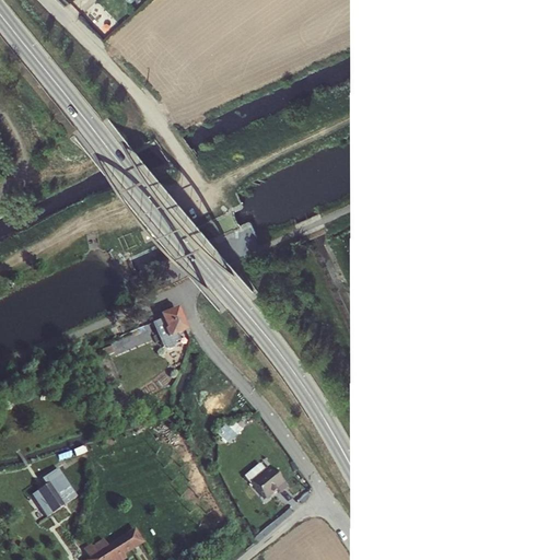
[(179,307),(152,319),(165,350),(179,343),(176,337),(190,330),(179,307)]
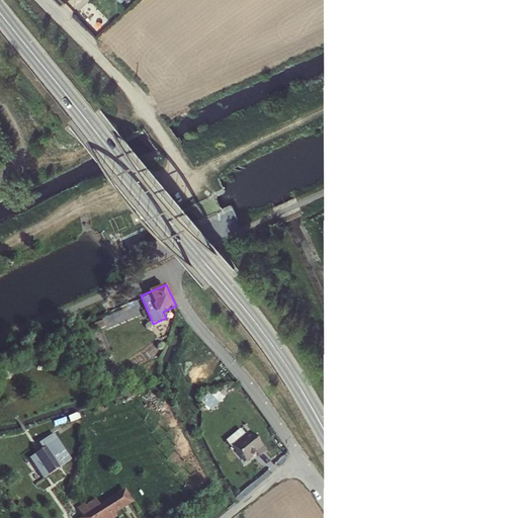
[(212,410),(225,397),(216,387),(203,401),(212,410)]
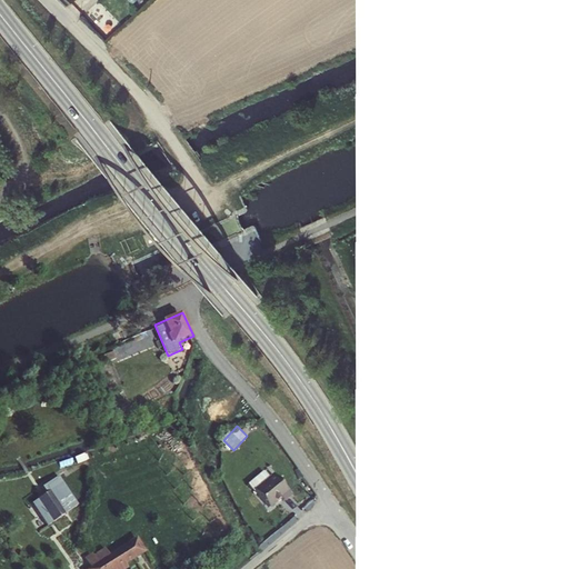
[(248,483),(272,510),(292,491),(276,472),(271,477),(265,469),(248,483)]
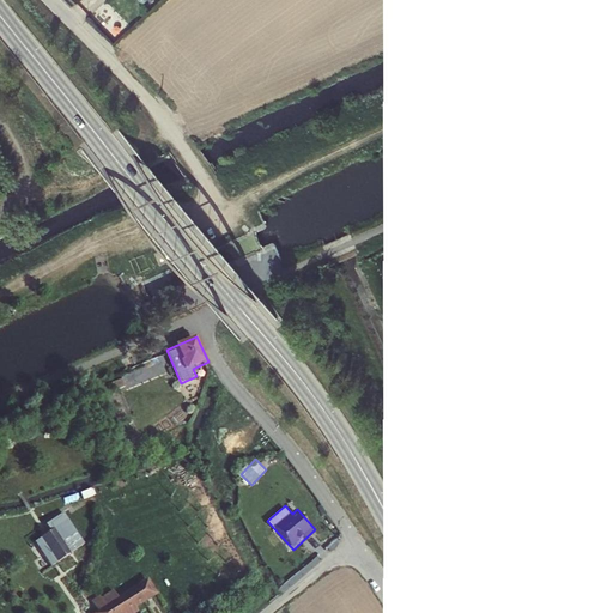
[(65,510),(47,523),(50,529),(36,540),(53,565),(86,542),(65,510)]
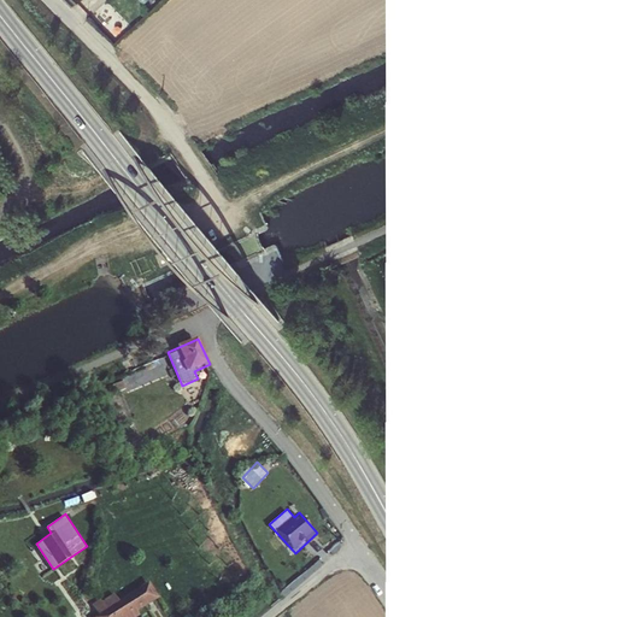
[(99,613),(92,616),(137,616),(141,615),(139,610),(160,598),(151,580),(119,598),(116,592),(93,604),(99,613)]
